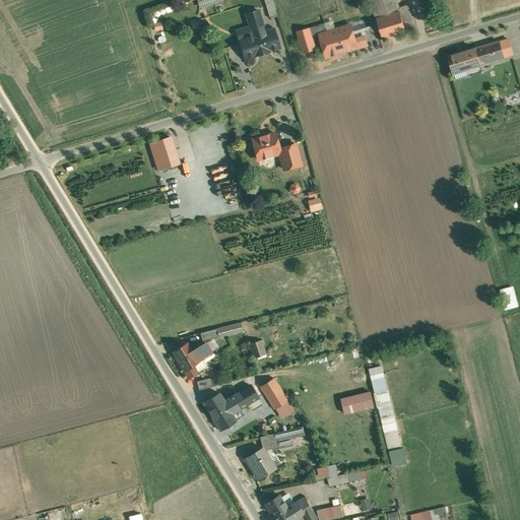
[(195,0),(199,9),(221,1),(220,0),(195,0)]
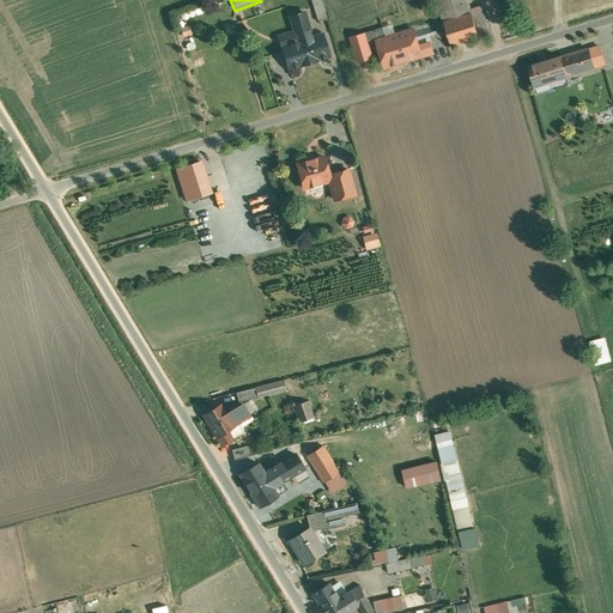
[(311,0),(319,22),(328,19),(321,0),(311,0)]
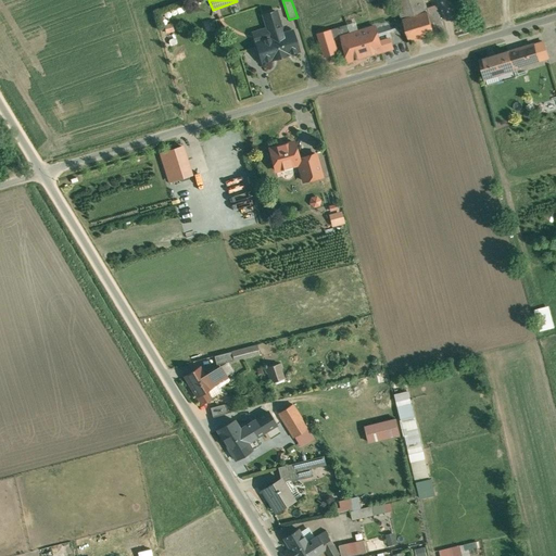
[(396,0),(403,19),(428,11),(424,0),(396,0)]
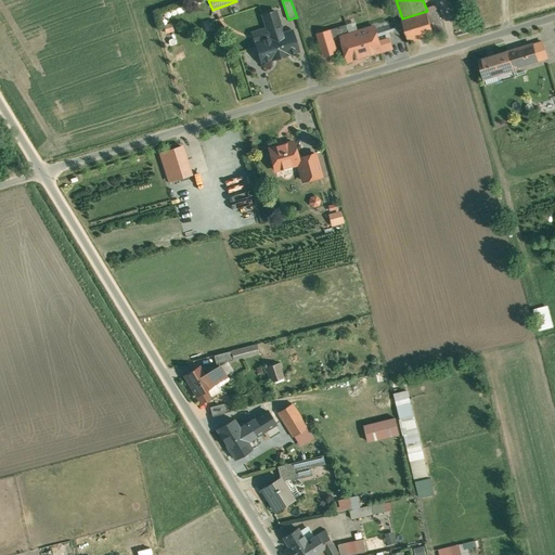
[(275,11),(263,15),(271,38),(282,35),(281,29),(281,28),(275,11)]
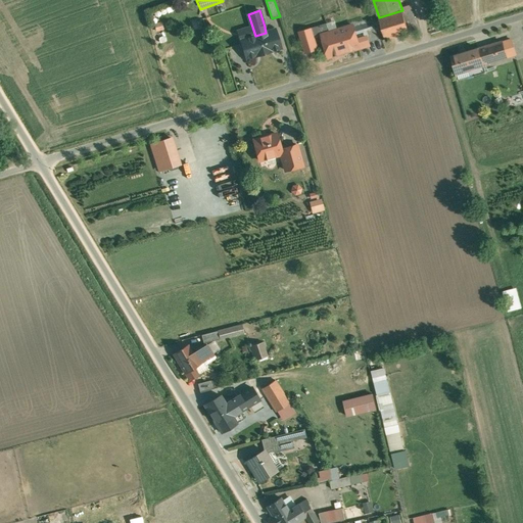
[(402,10),(379,17),(386,40),(410,33),(402,10)]
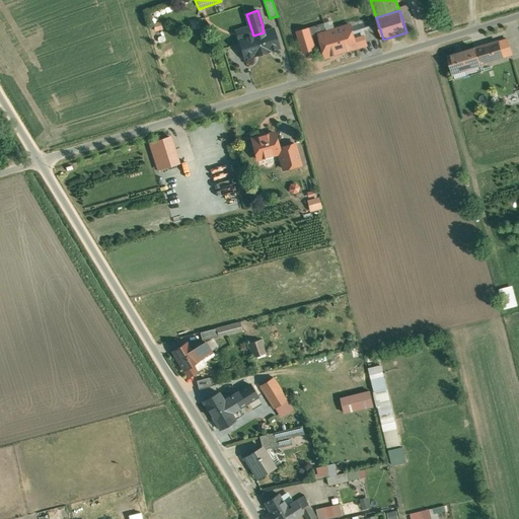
[(324,23),(309,27),(312,38),(319,35),(319,34),(327,31),(324,23)]
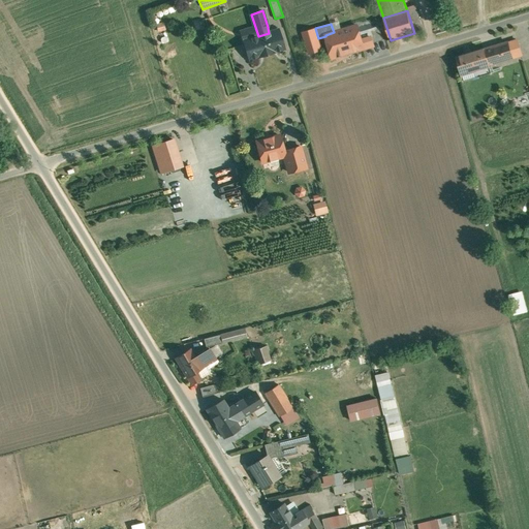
[(334,32),(325,35),(325,36),(333,58),(375,45),(372,34),(362,37),(358,26),(334,32)]
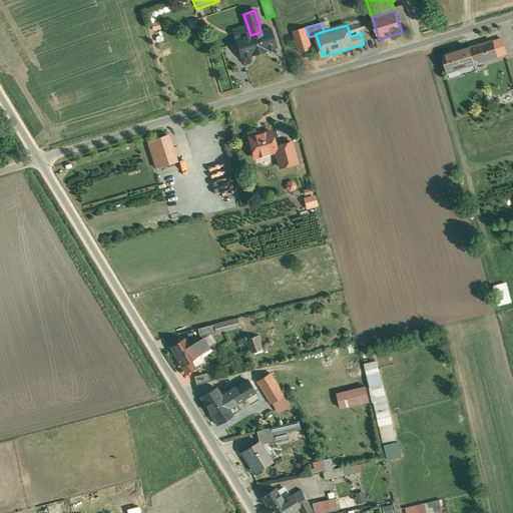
[(306,27),(295,31),(301,52),(312,48),(309,37),(306,27)]
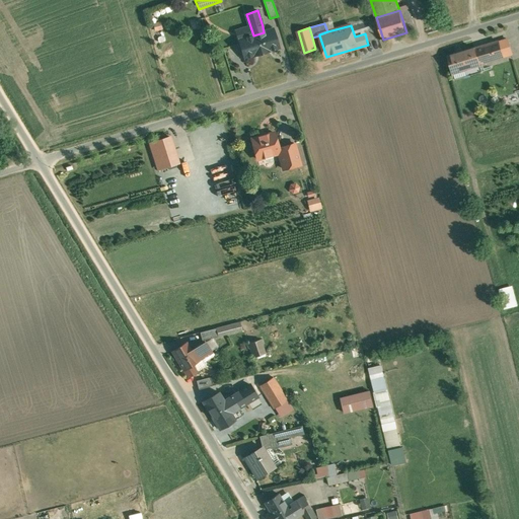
[(253,35),(239,40),(244,58),(279,48),(274,29),(253,35)]
